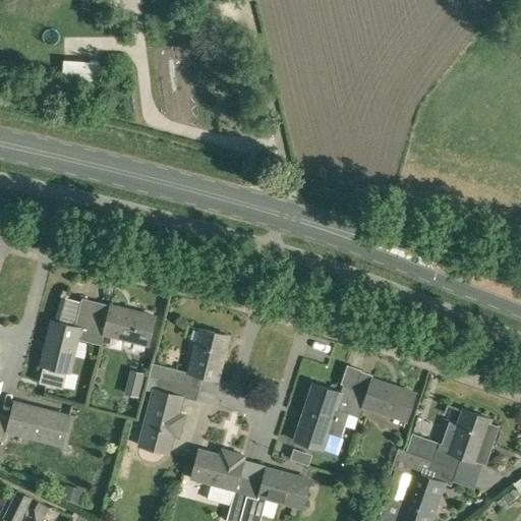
[(90,345),(100,304),(80,299),(80,301),(64,297),(58,321),(54,320),(43,366),(45,366),(42,383),(64,388),(68,372),(70,372),(78,342),(90,345)]
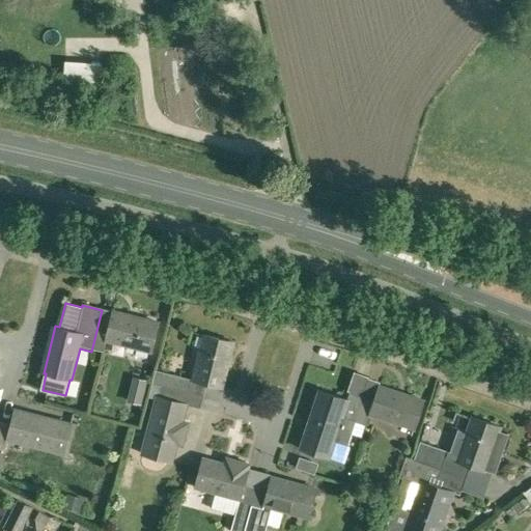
[(102,310),(91,352),(103,355),(106,342),(151,353),(159,324),(102,310)]
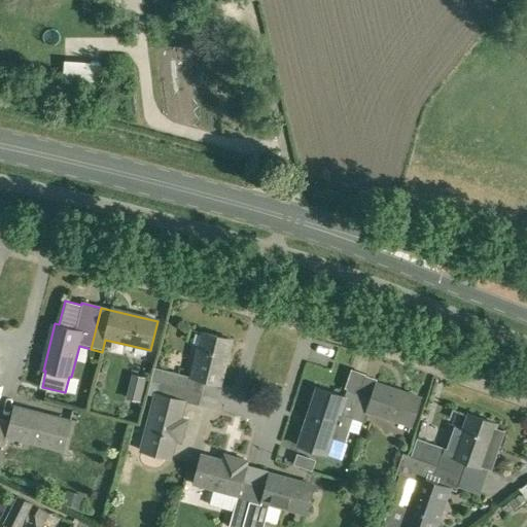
[(221,386),(233,340),(204,332),(191,377),(154,367),(151,379),(202,392),(205,382),(221,386)]
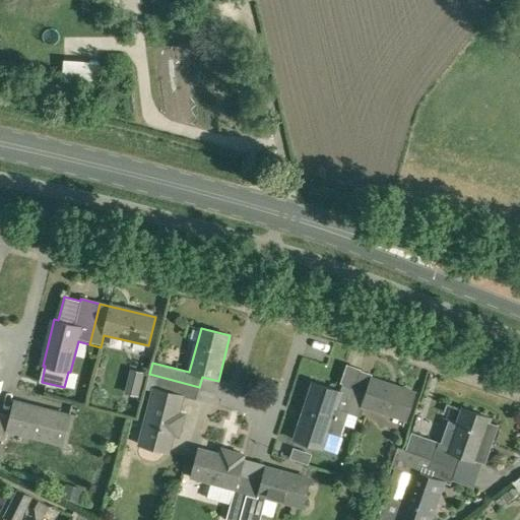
[(146,374),(132,370),(126,393),(140,396),(146,374)]
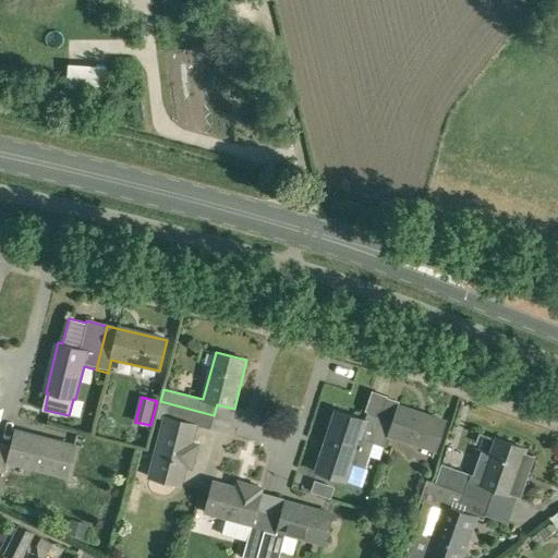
[(210,428),(214,415),(160,401),(156,417),(165,419),(148,485),(148,489),(153,493),(166,496),(169,495),(173,490),(174,485),(181,486),(185,466),(192,469),(197,445),(192,444),(196,425),(210,428)]
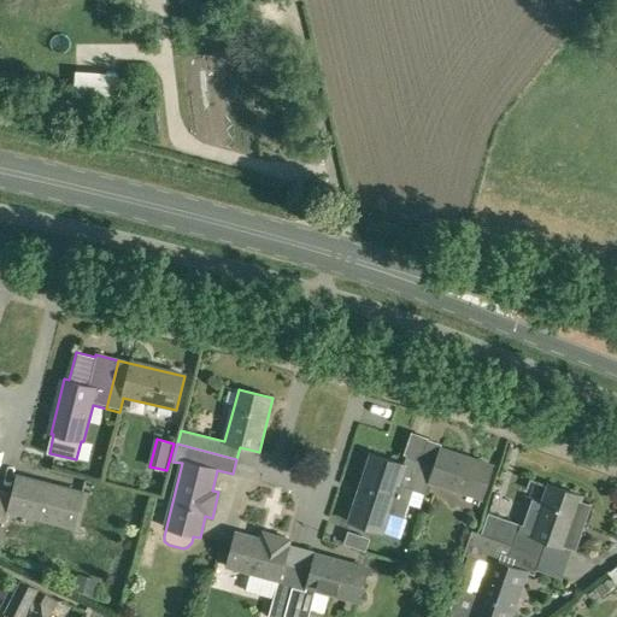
[(413,488),(428,494),(432,482),(483,497),(493,464),(427,444),(422,460),(413,488)]
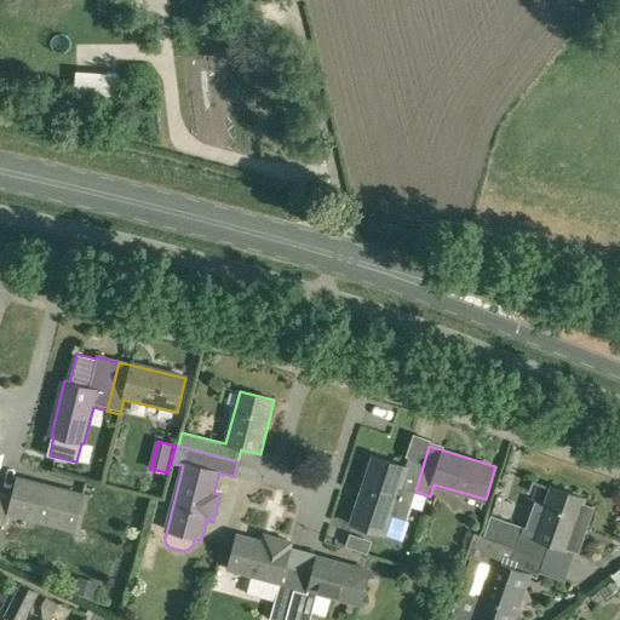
[(424,463),(409,457),(406,466),(373,455),(351,524),(384,534),(390,515),(406,520),(415,493),(430,497),(415,491),(424,463)]
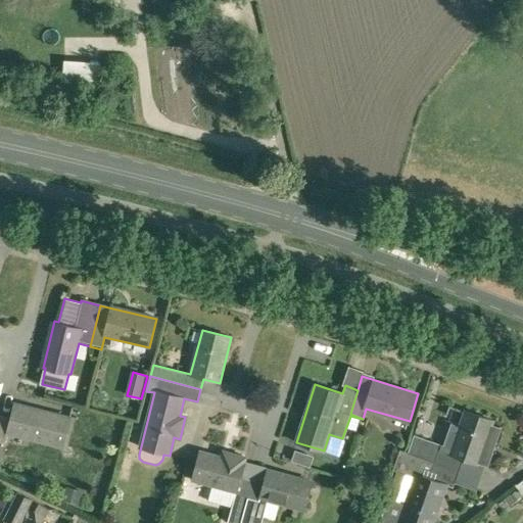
[(0,416),(0,417),(0,443),(6,445),(9,434),(52,445),(60,416),(15,405),(11,419),(0,416)]
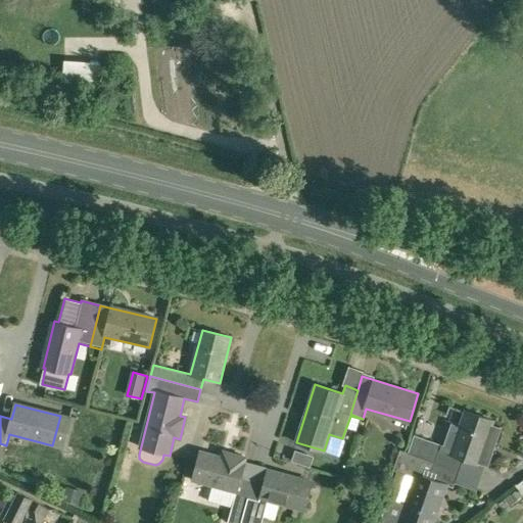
[(487,466),(501,427),(491,424),(492,421),(466,412),(450,455),(438,449),(440,443),(413,434),(407,452),(459,470),(463,459),(478,464),(478,463),(487,466)]
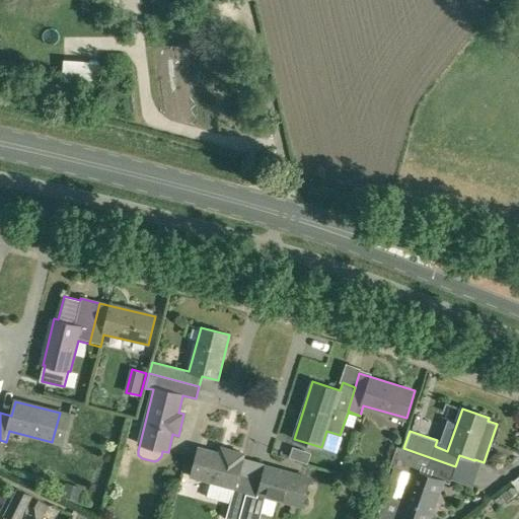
[(455,466),(403,448),(403,449),(398,447),(391,467),(391,468),(383,492),(384,492),(376,518),(379,518),(430,518),(443,482),(449,484),(455,466)]
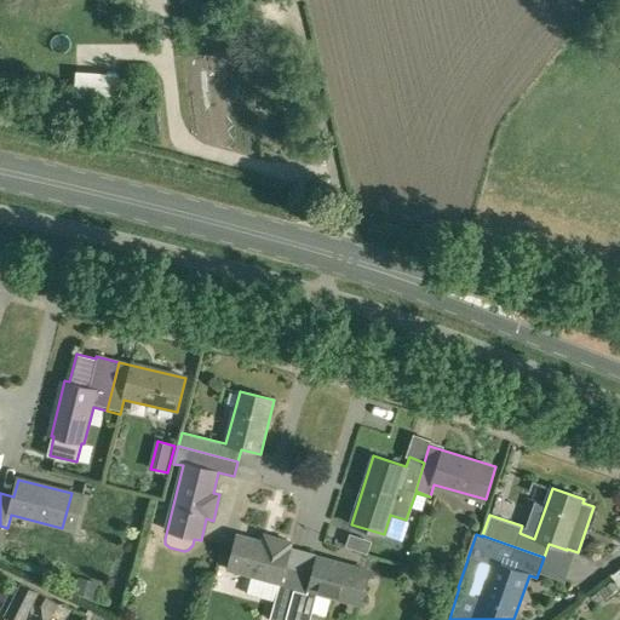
[(271,619),(285,619),(300,569),(285,566),(290,550),(288,550),(291,543),(271,538),(270,545),(237,537),(228,570),(279,584),(269,619),(271,619)]
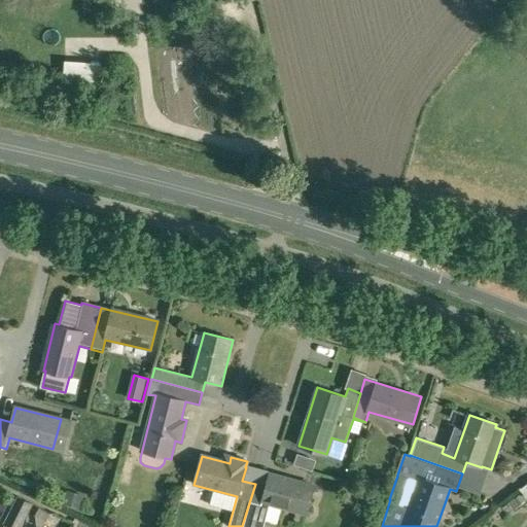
[(255,484),(242,526),(262,526),(270,503),(308,514),(315,486),(270,473),(266,487),(255,484)]
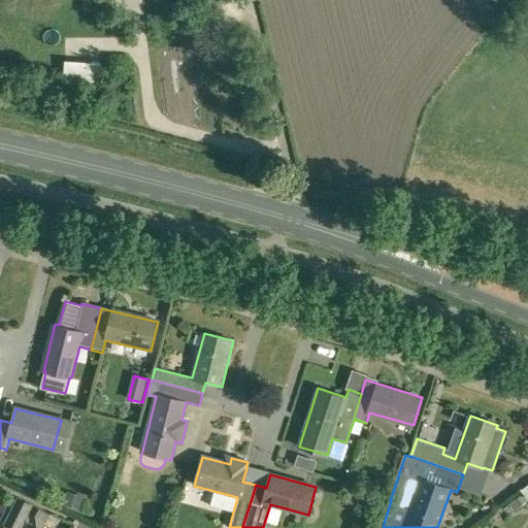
[(66,490),(62,504),(79,509),(84,495),(66,490)]
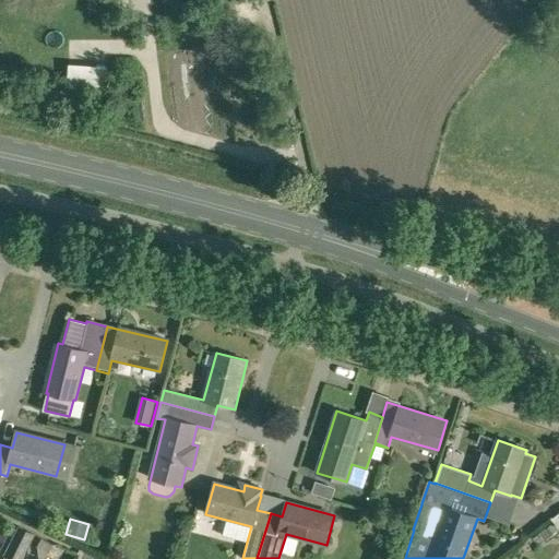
[(9,558),(22,558),(35,534),(19,525),(3,556),(9,558)]
